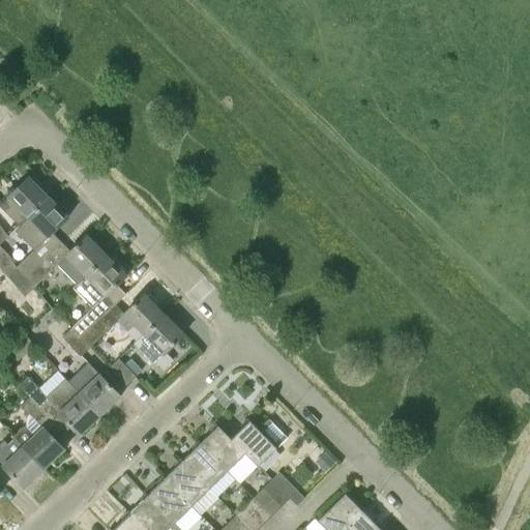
[(0,206),(20,226),(28,217),(49,197),(29,177),(8,197),(8,198),(0,205),(0,206)]
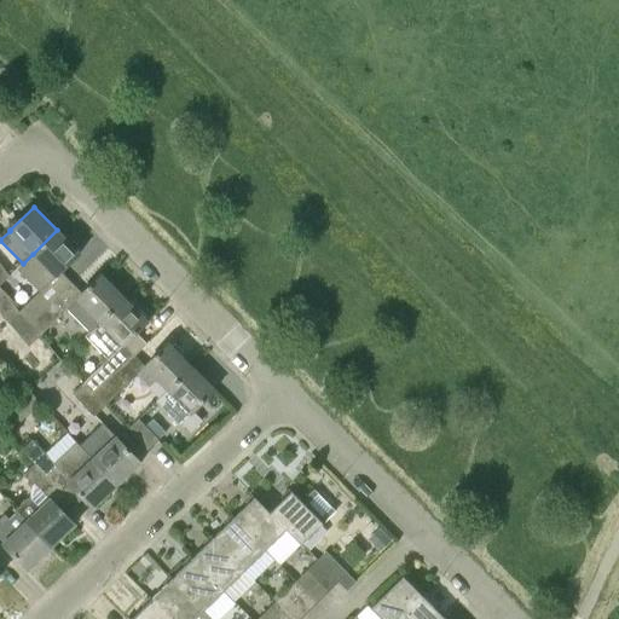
[(57,230),(33,254),(23,264),(18,268),(41,291),(19,312),(30,324),(52,304),(73,283),(62,272),(80,253),(57,230)]
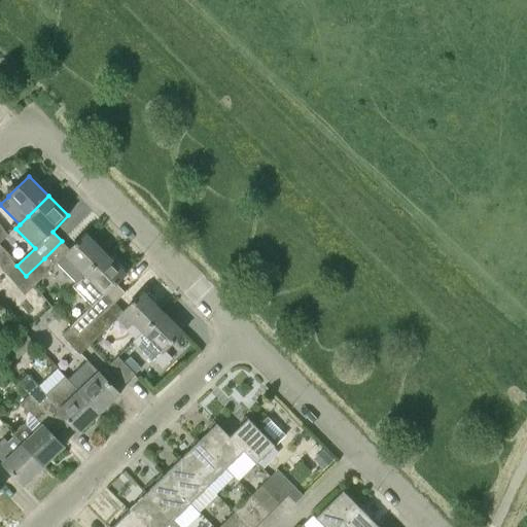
[(0,243),(9,235),(0,223),(0,243)]
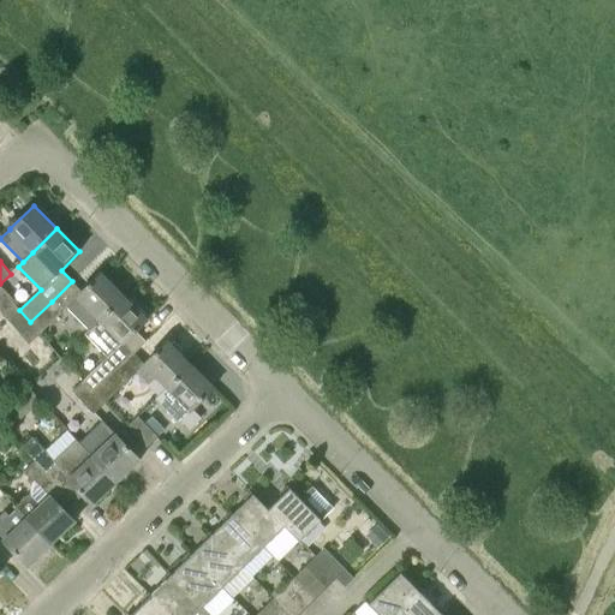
[(66,306),(89,329),(124,296),(101,273),(83,292),(72,281),(52,302),(30,322),(40,333),(66,306)]
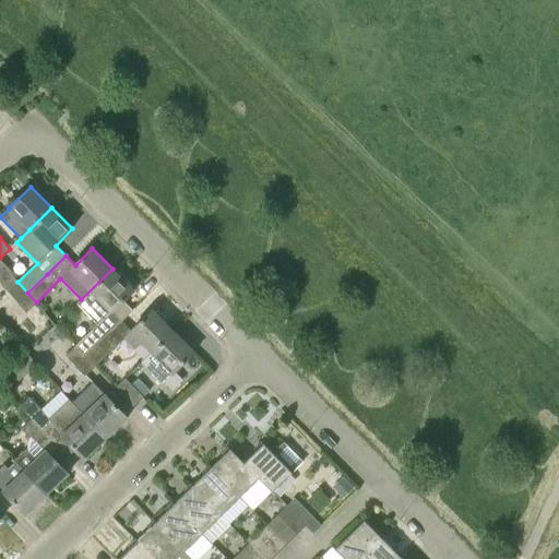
[(0,281),(26,312),(36,302),(27,293),(18,282),(0,260),(0,281)]
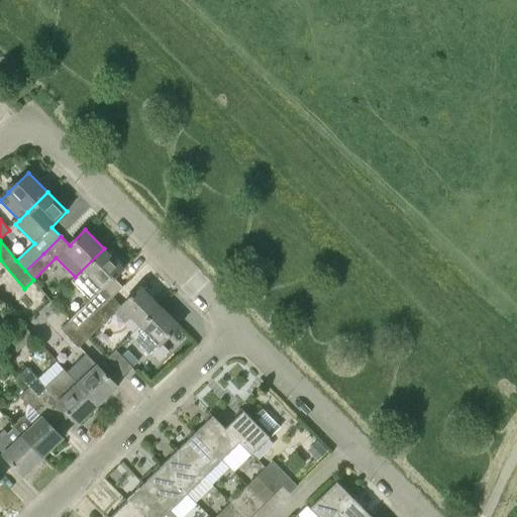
[(104,248),(75,277),(91,293),(93,291),(96,294),(70,319),(79,329),(113,297),(122,287),(114,278),(124,269),(104,248)]
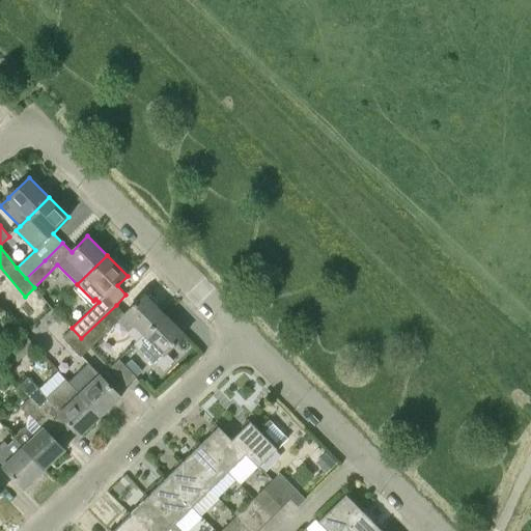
[(144,294),(124,313),(124,314),(144,334),(165,314),(144,294)]
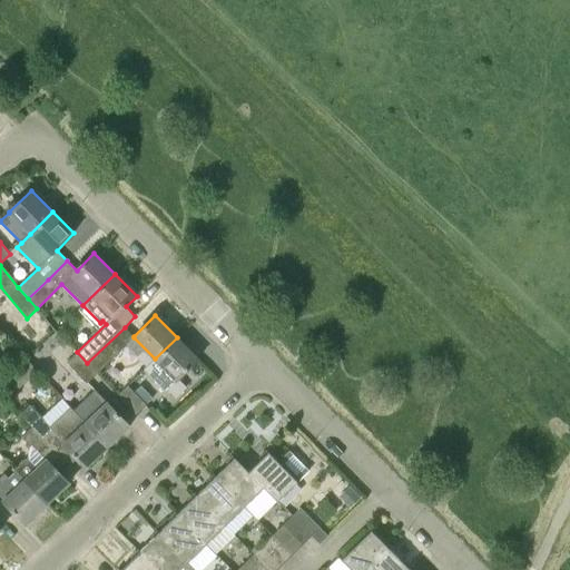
[(134,337),(134,336),(125,327),(87,363),(97,373),(126,344),(134,337)]
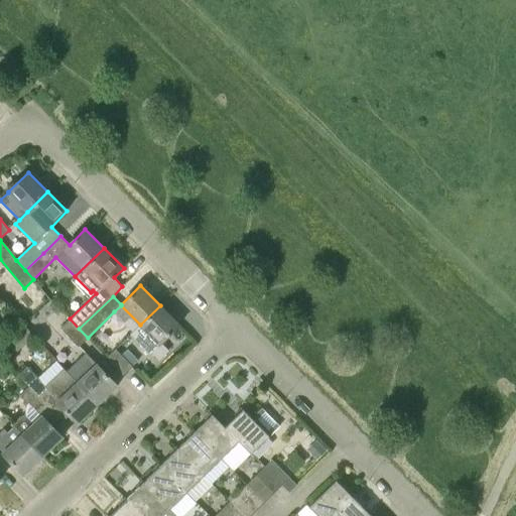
[(160,305),(140,325),(131,334),(150,353),(159,344),(178,325),(160,305)]
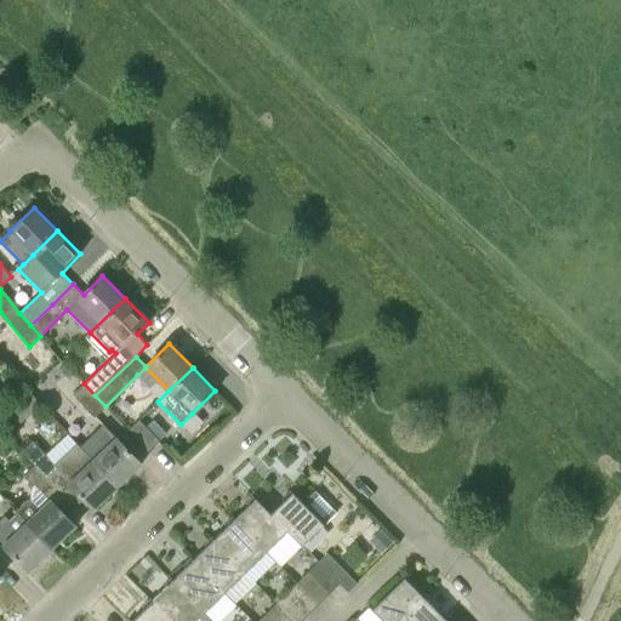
[(96,417),(106,406),(95,396),(84,383),(73,394),(96,417)]
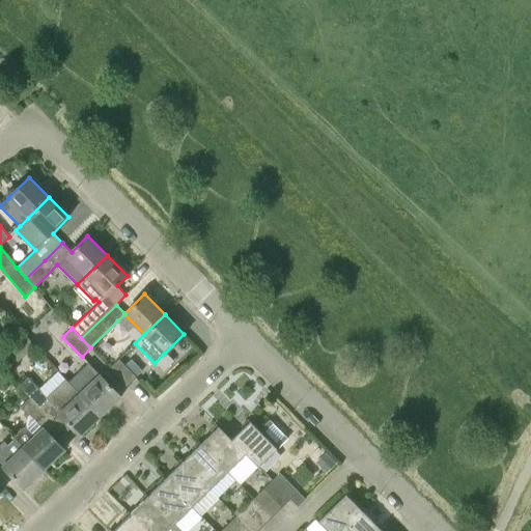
[(127,387),(136,376),(118,359),(110,368),(127,387)]
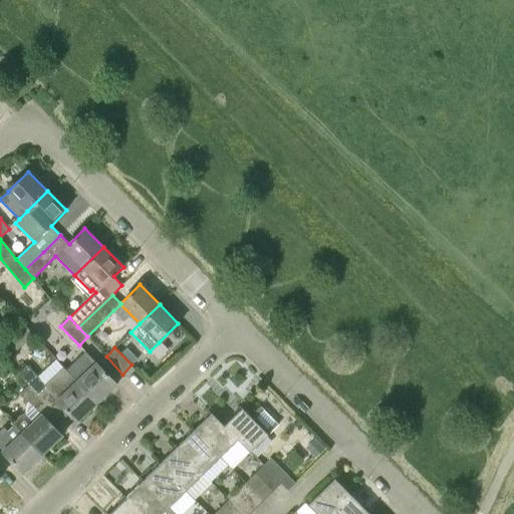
[(68,371),(97,403),(116,383),(87,352),(68,371)]
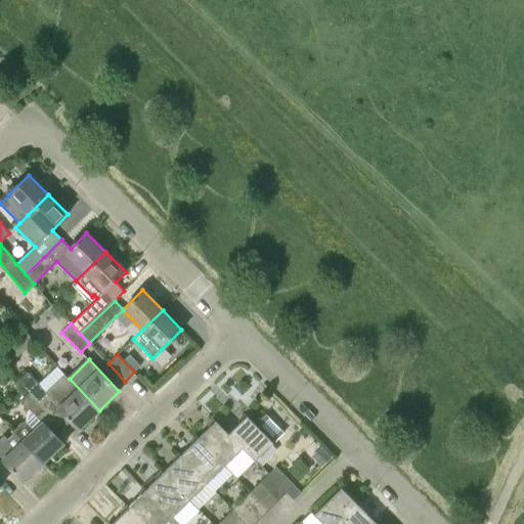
[(99,410),(70,379),(64,374),(45,392),(38,384),(28,373),(18,382),(30,392),(63,427),(71,421),(79,429),(99,410)]
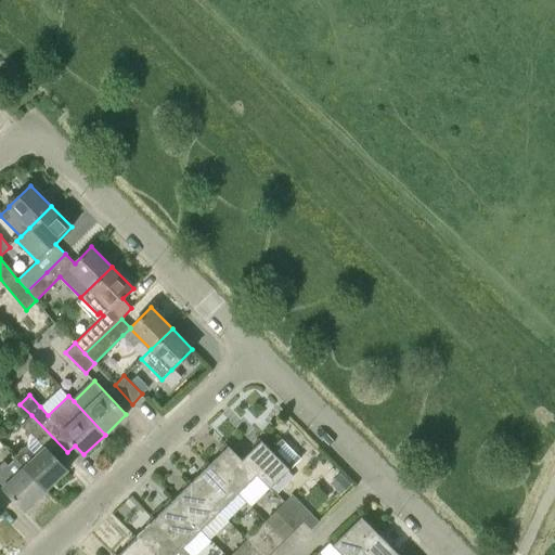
[(15,459),(46,490),(67,469),(59,461),(67,452),(31,415),(22,425),(34,438),(14,456),(15,459)]
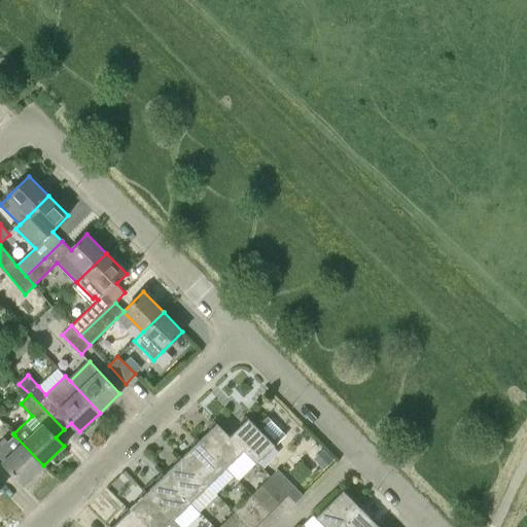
[(272,417),(264,423),(277,440),(284,434),(272,417)]
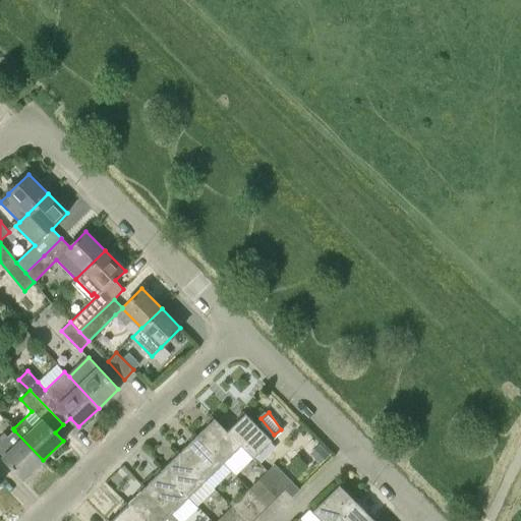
[(228,431),(241,446),(254,459),(273,441),(246,413),(228,431)]
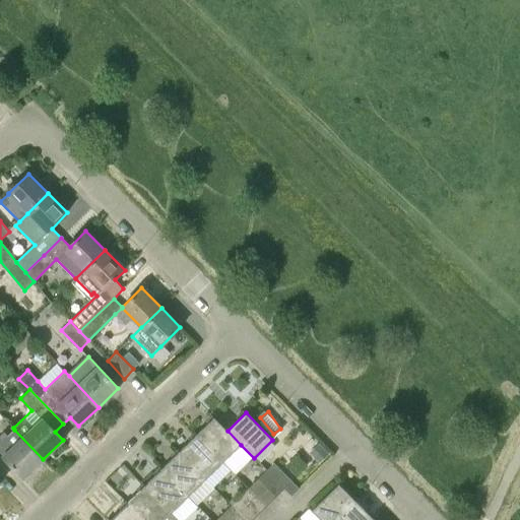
[(223,461),(241,445),(228,431),(215,417),(198,435),(223,461)]
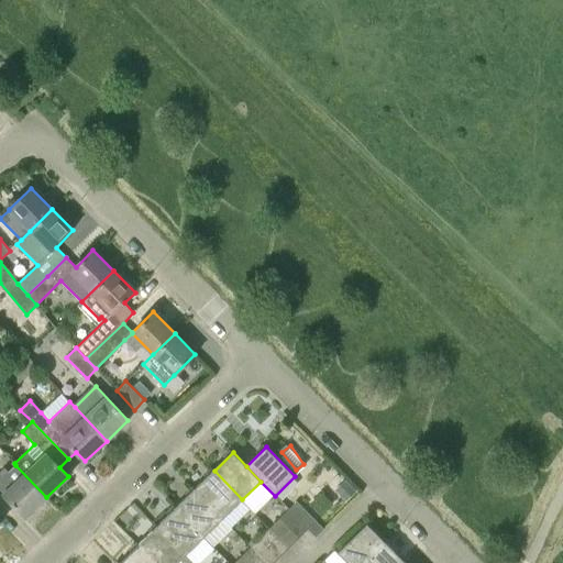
[(24,517),(46,497),(15,465),(0,478),(0,489),(3,493),(2,494),(24,517)]
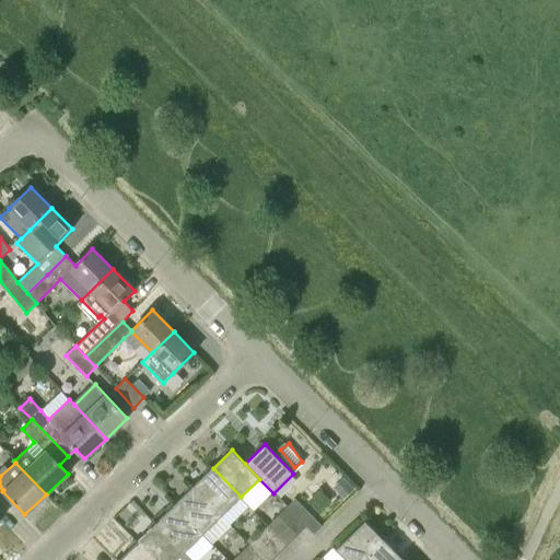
[(222,515),(241,497),(213,468),(194,488),(222,515)]
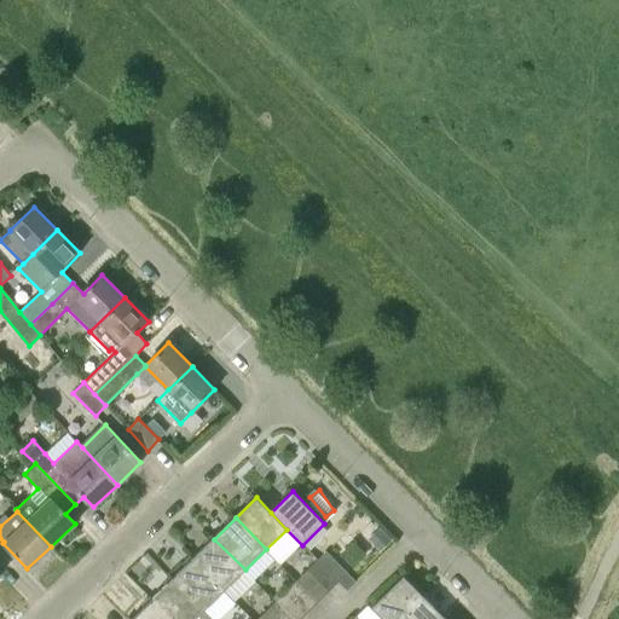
[(225,589),(246,570),(214,539),(194,559),(225,589)]
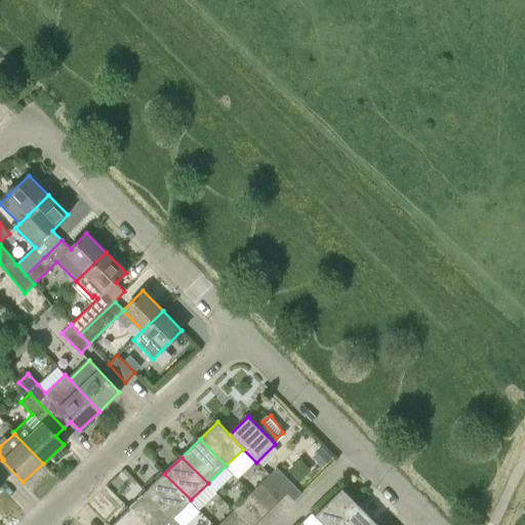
[(279,502),(287,493),(294,500),(301,493),(277,468),(269,475),(260,484),(279,502)]
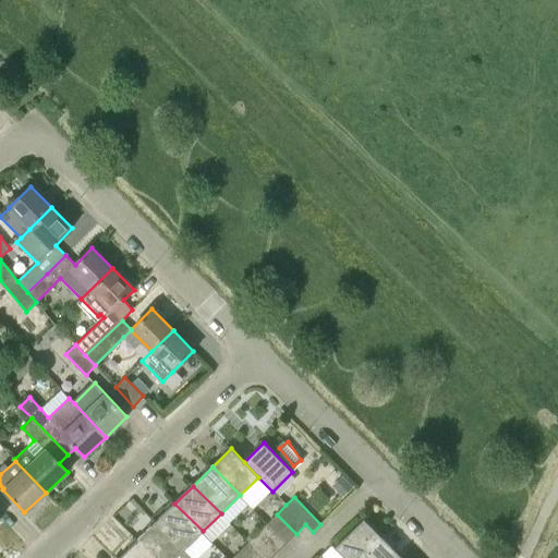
[(184,550),(203,531),(174,504),(155,522),(184,550)]
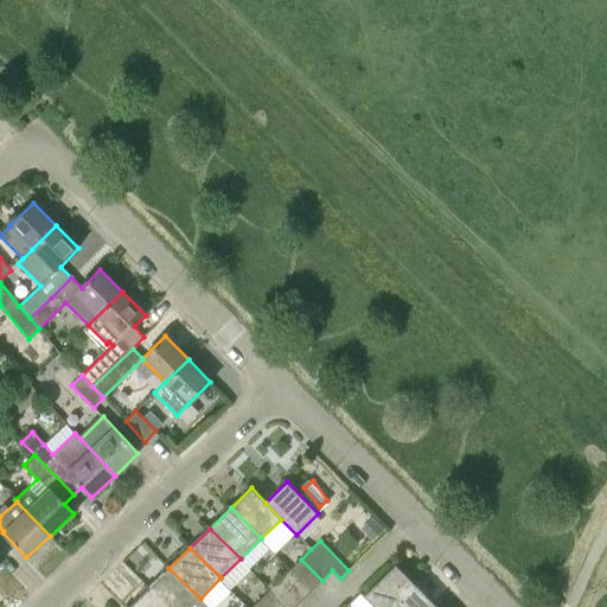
[(312,590),(323,581),(301,560),(291,569),(312,590)]
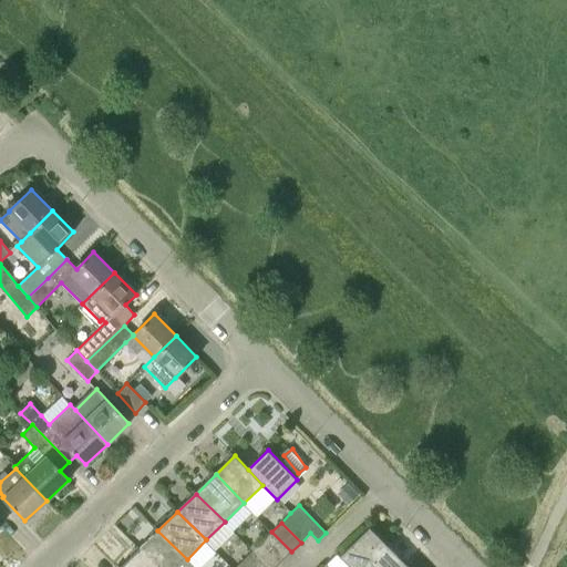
[(340,557),(350,566),(368,566),(389,547),(370,527),(340,557)]
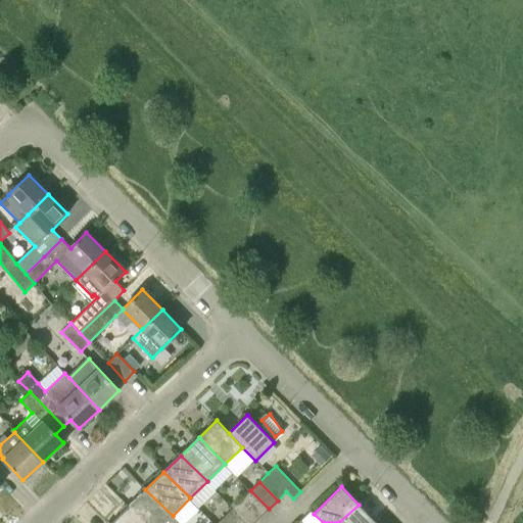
[(145,522),(164,522),(173,516),(145,489),(129,506),(145,522)]
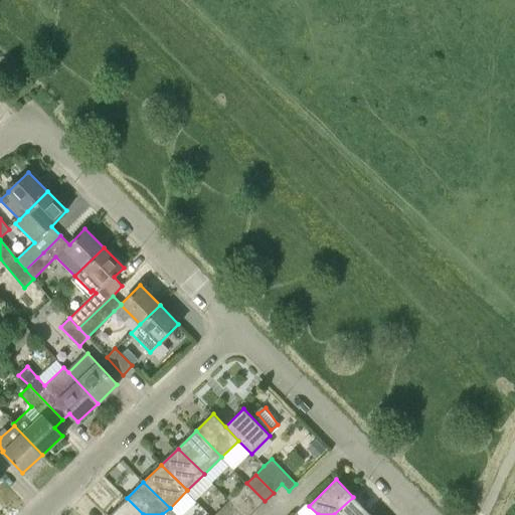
[(255,510),(265,501),(246,483),(238,491),(255,510)]
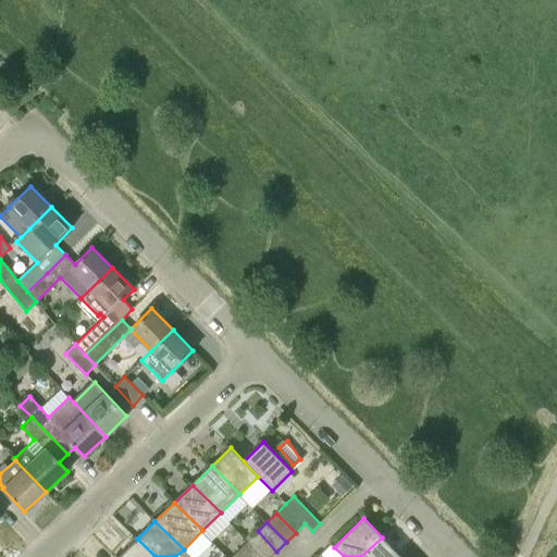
[(263,556),(271,556),(276,552),(258,531),(248,541),(263,556)]
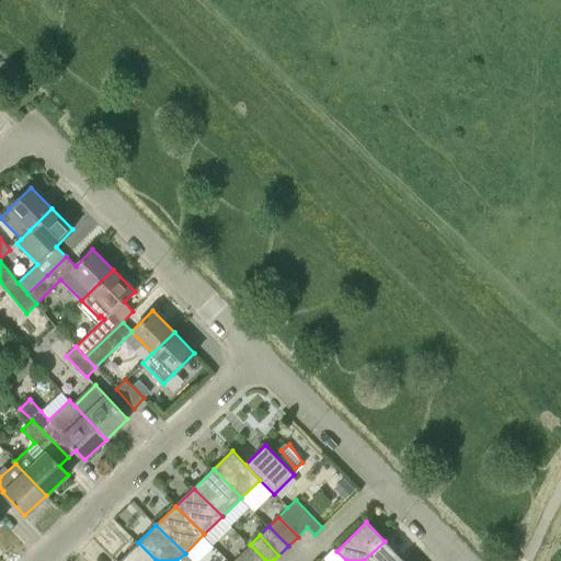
[(402,560),(403,560),(385,541),(364,560),(402,560)]
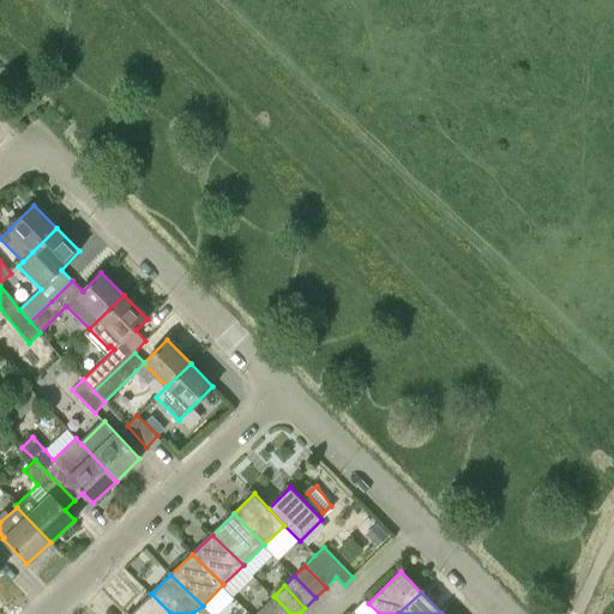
[(170,613),(151,594),(131,613),(170,613)]
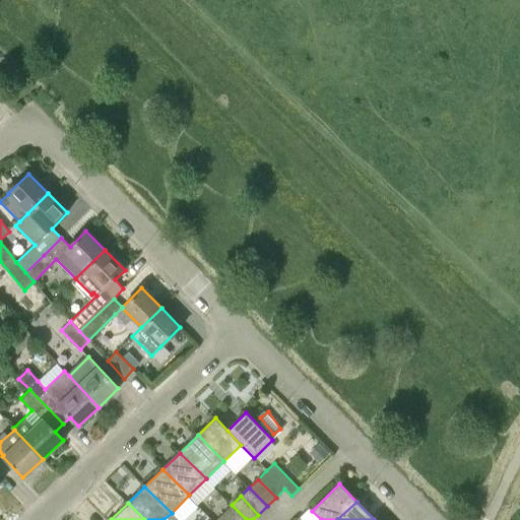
[(229,519),(246,519),(232,505),(222,514),(229,519)]
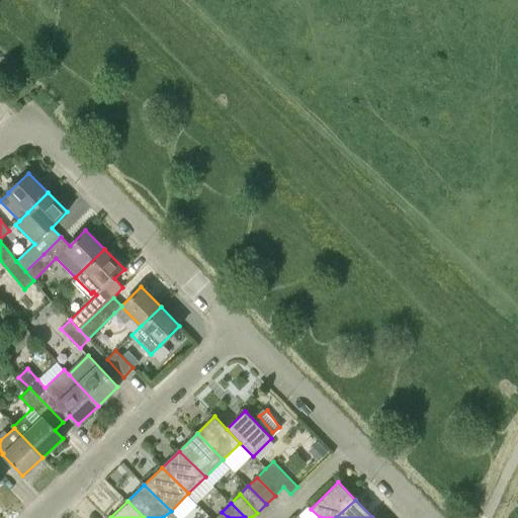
All buildings are outlined.
